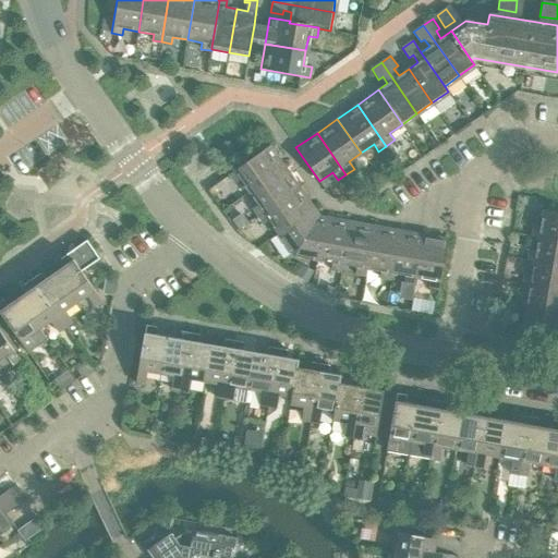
[(251,191),(284,167),(270,145),(229,174),(234,183),(242,178),(251,191)]
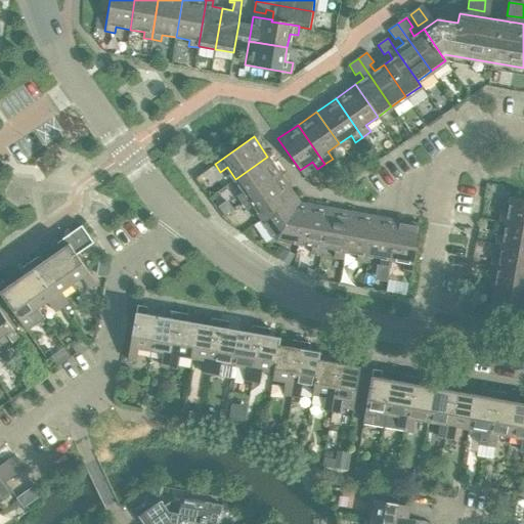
[(280,176),(267,157),(235,179),(244,190),(236,195),(242,203),(280,176)]
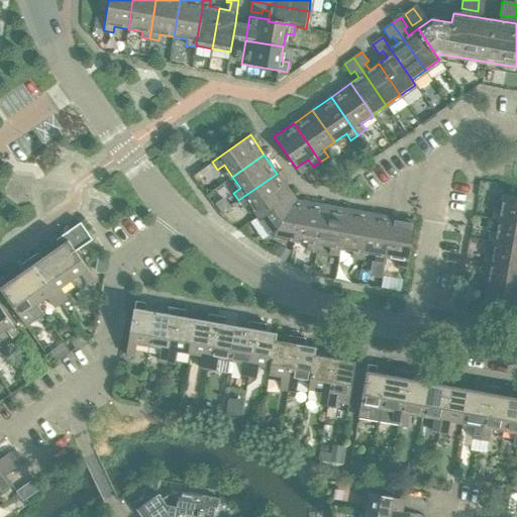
[(259,214),(291,193),(277,174),(238,200),(244,207),(250,203),(259,214)]
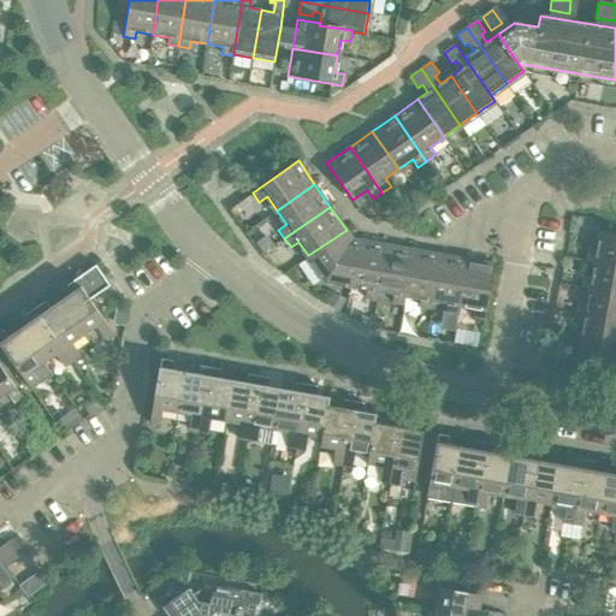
[(350,285),(357,240),(353,238),(347,230),(308,255),(326,280),(350,285)]
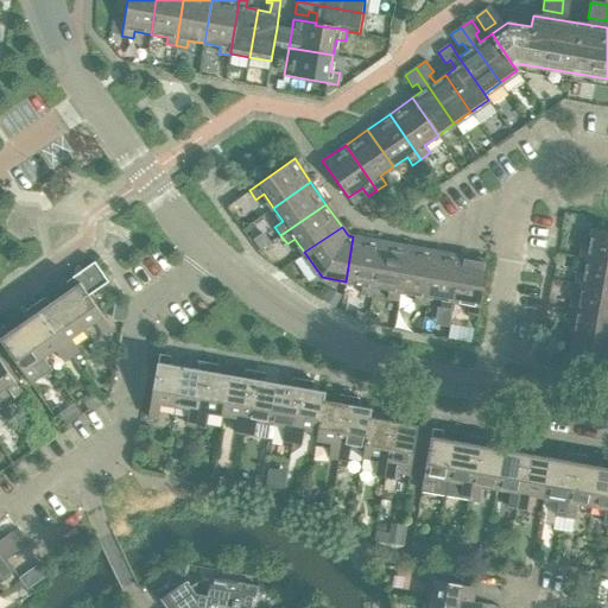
[(607,261),(607,232),(591,229),(588,247),(582,246),(580,257),(587,259),(607,261)]
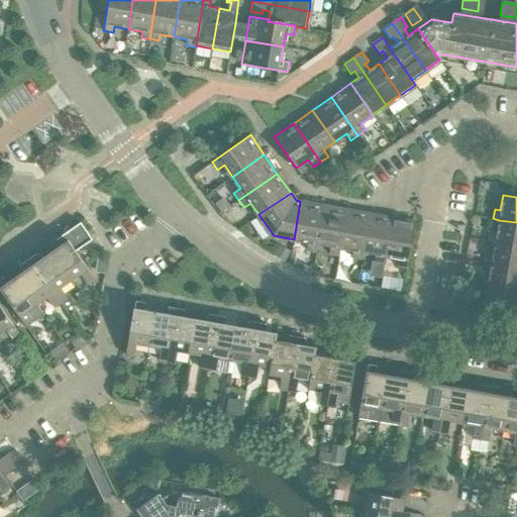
[(316,251),(317,243),(324,205),(300,201),(294,239),(307,241),(306,249),(316,251)]
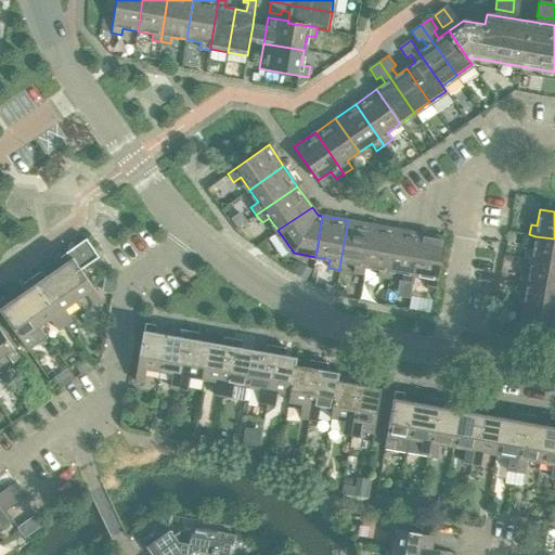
[(365,266),(372,224),(348,220),(340,261),(355,263),(353,272),(363,274),(365,266)]
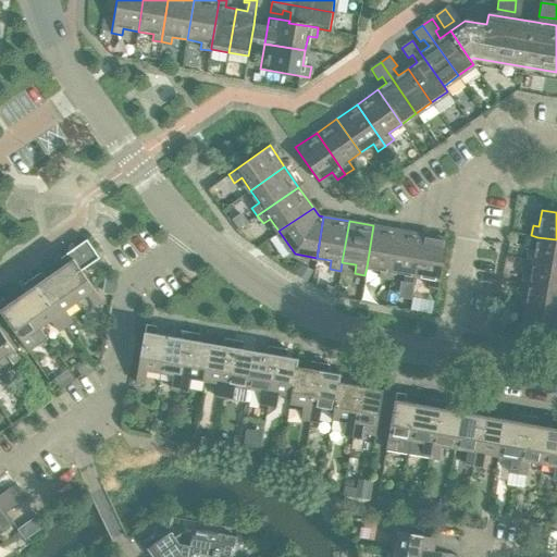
[(390,280),(391,271),(398,230),(373,225),(367,267),(380,269),(379,277),(390,280)]
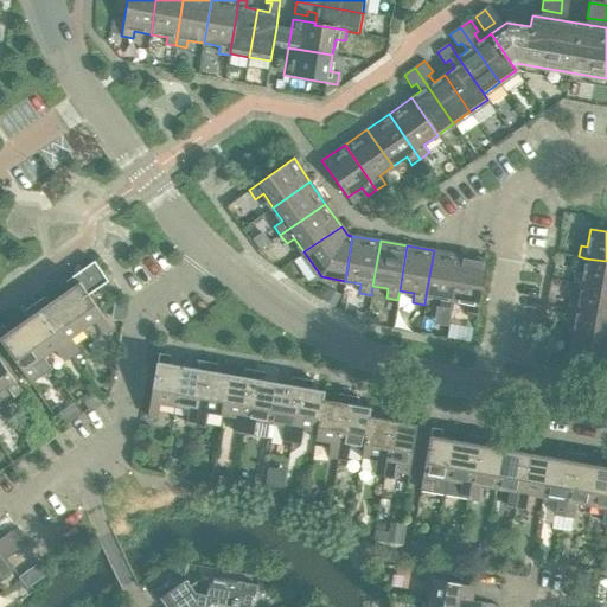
[(453,299),(460,255),(434,250),(426,295),(441,298),(440,307),(451,310),(453,299)]
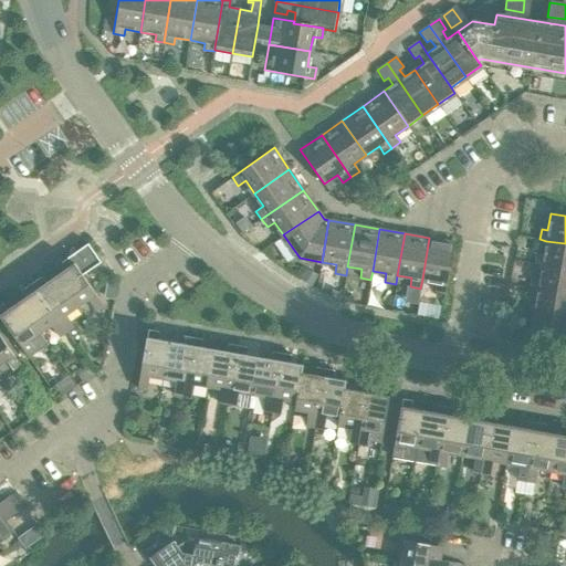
[(446,293),(454,242),(429,238),(422,279),(436,282),(435,291),(446,293)]
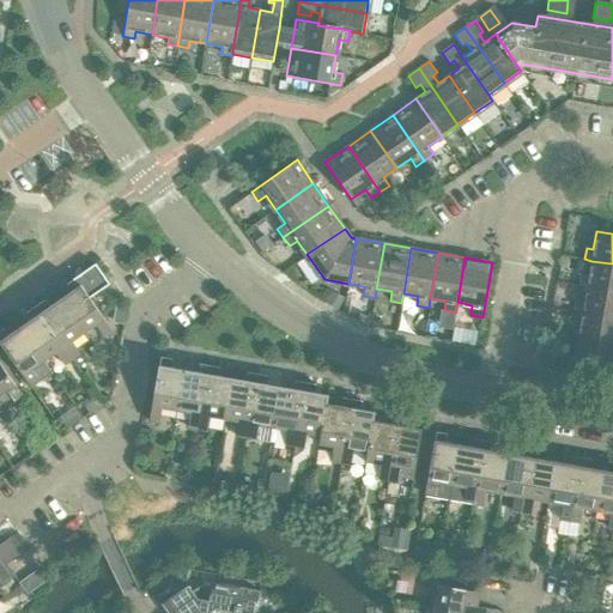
[(612,291),(612,263),(592,261),(588,275),(581,274),(580,286),(587,287),(612,291)]
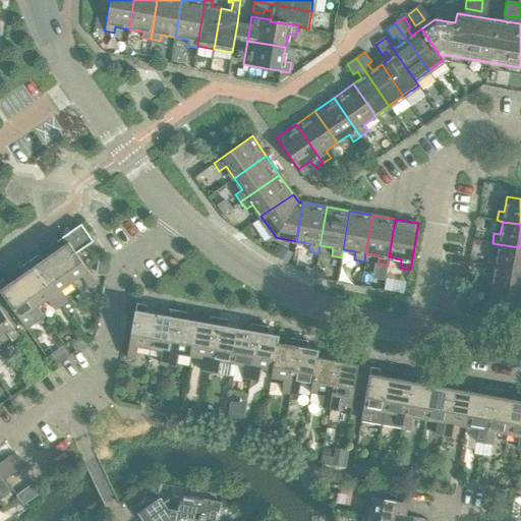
[(93,241),(80,224),(64,236),(76,253),(93,241)]
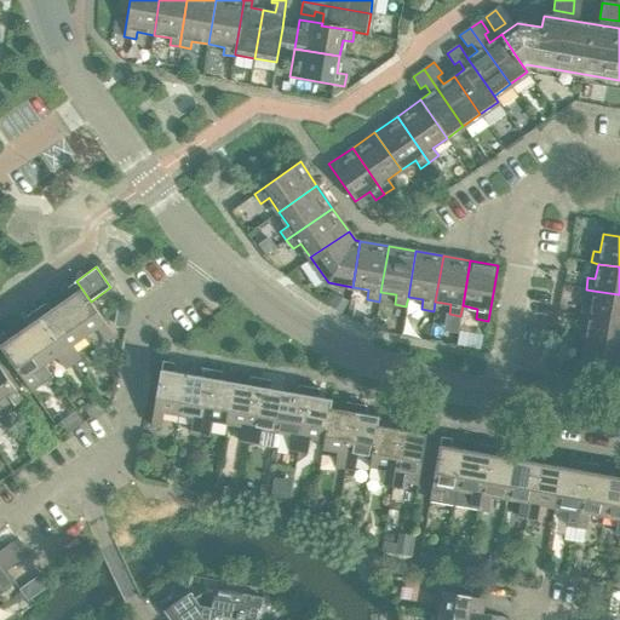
[(114,334),(91,302),(76,281),(68,286),(73,293),(61,303),(85,337),(97,328),(105,340),(114,334)]
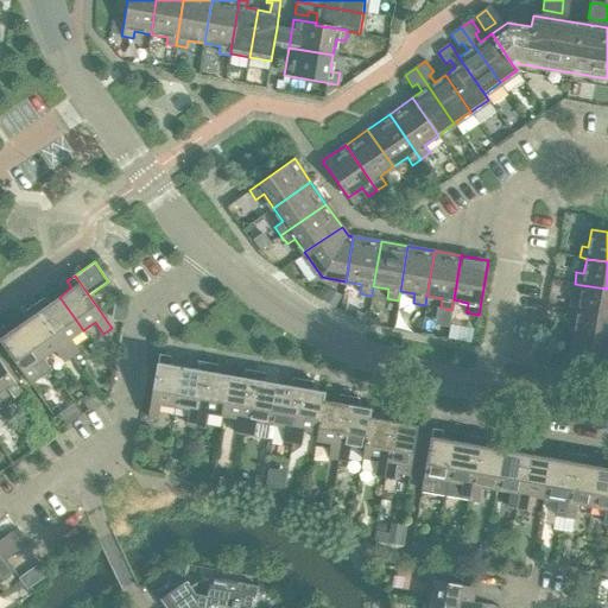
[(607,316),(607,289),(582,285),(580,301),(572,299),(570,310),(607,316)]
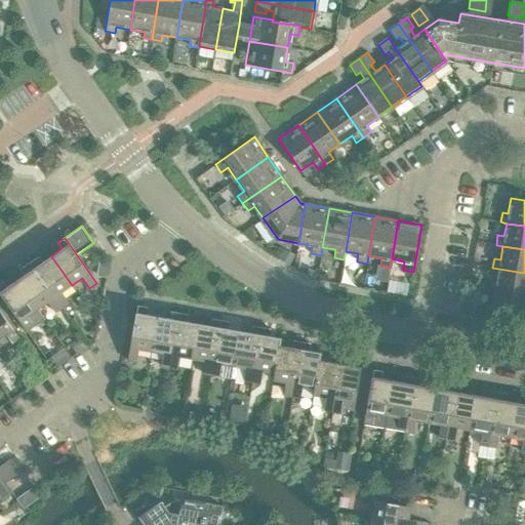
[(72,285),(51,256),(40,264),(36,257),(30,261),(62,308),(69,303),(62,293),(72,285)]
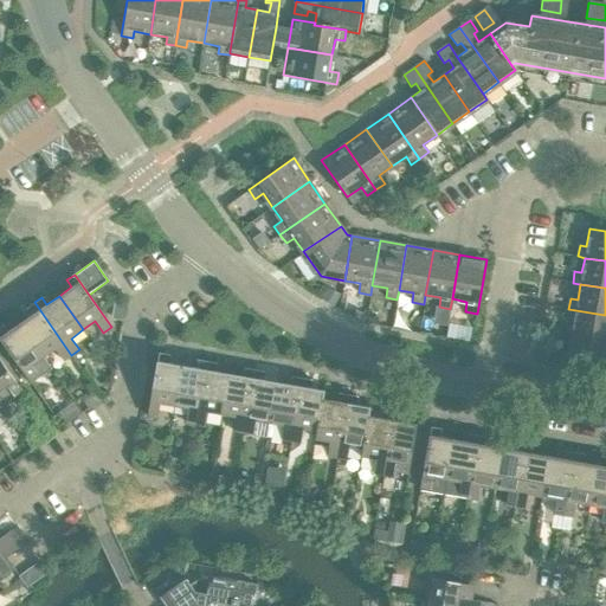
[(71,355),(34,302),(27,308),(32,315),(19,323),(43,358),(55,349),(63,361),(71,355)]
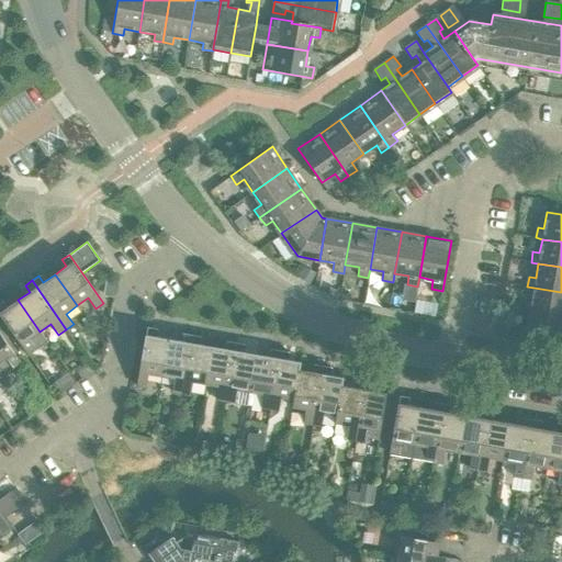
[(561,292),(527,287),(526,295),(531,296),(529,312),(561,317),(561,292)]
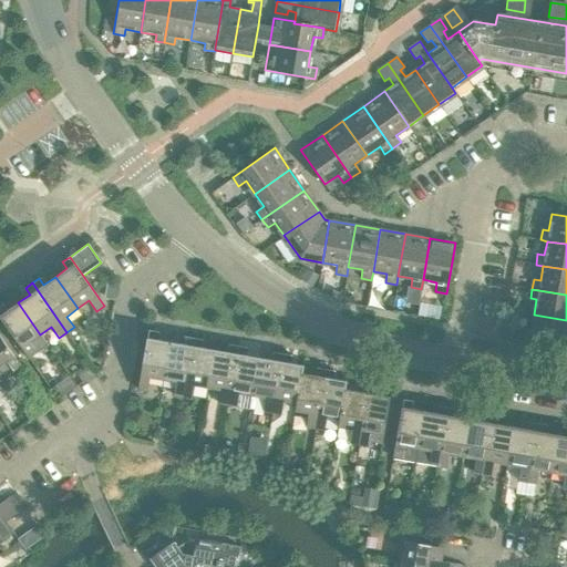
[(48,346),(40,334),(18,302),(6,311),(1,305),(0,305),(0,317),(29,359),(48,346)]
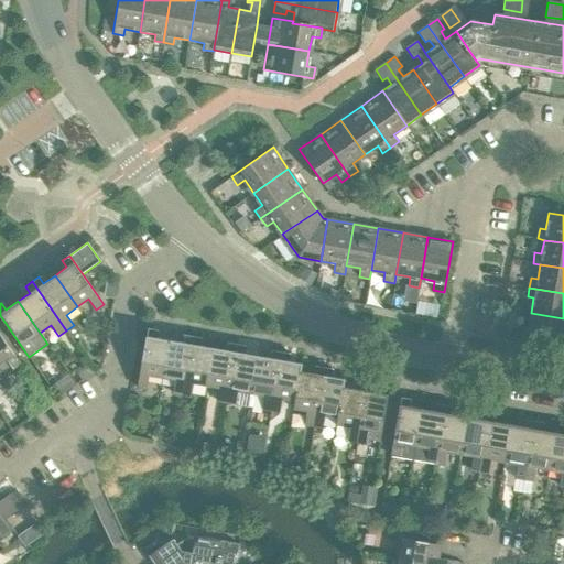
[(563,345),(563,318),(531,313),(529,327),(522,326),(520,337),(563,345)]
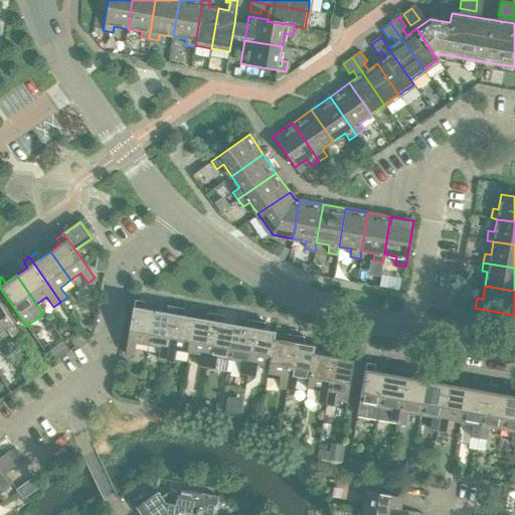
[(148,345),(154,311),(141,308),(142,301),(135,300),(125,353),(134,355),(136,343),(148,345)]
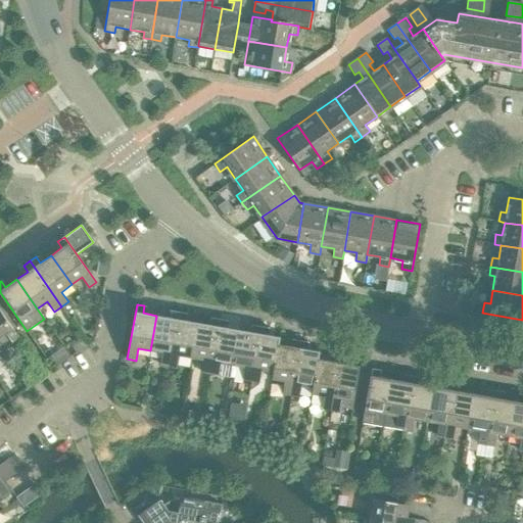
[(18,337),(0,310),(0,347),(1,349),(18,337)]
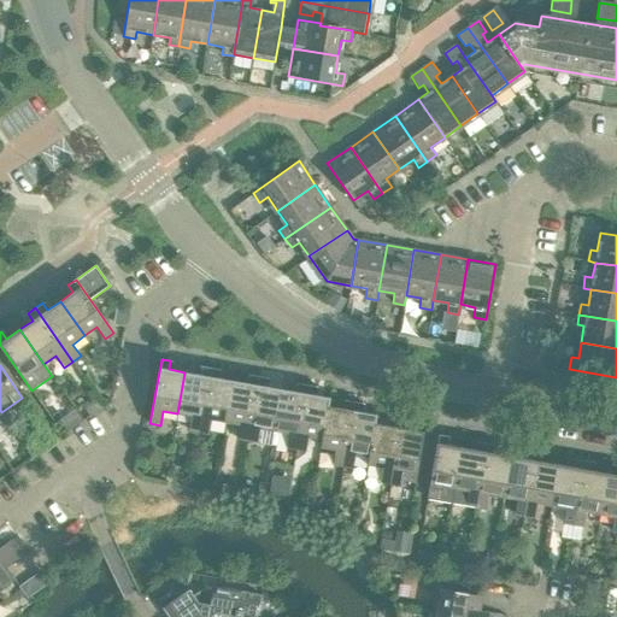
[(199,432),(210,368),(201,366),(200,375),(184,372),(177,413),(192,416),(189,430),(199,432)]
